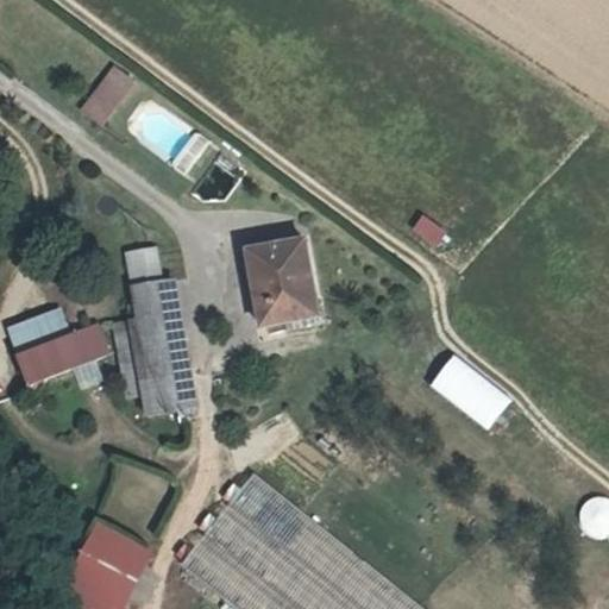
[(136,86),(118,73),(100,98),(119,111),(136,86)]
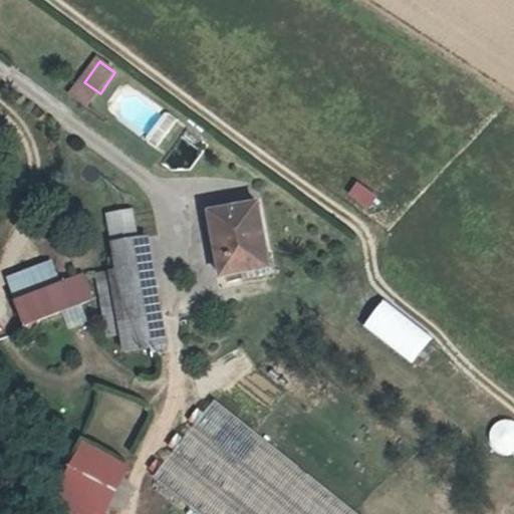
[(100,93),(84,82),(73,99),(88,109),(100,93)]
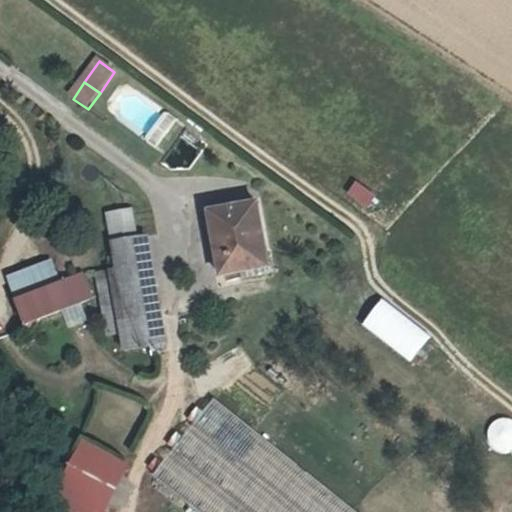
[(363,210),(375,196),(355,180),(343,194),(363,210)]
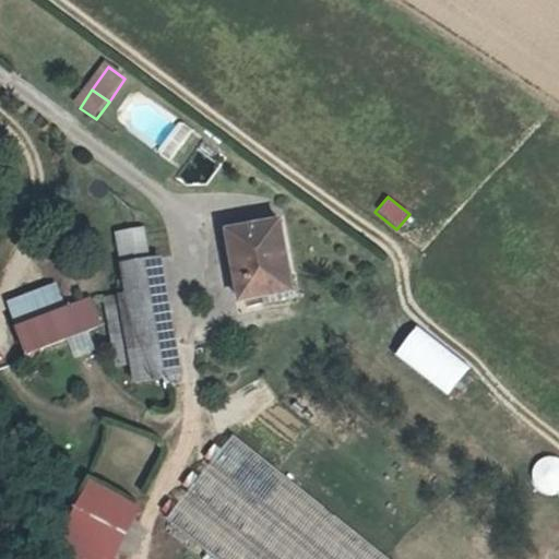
[(116,252),(146,249),(144,224),(113,226),(116,252)]
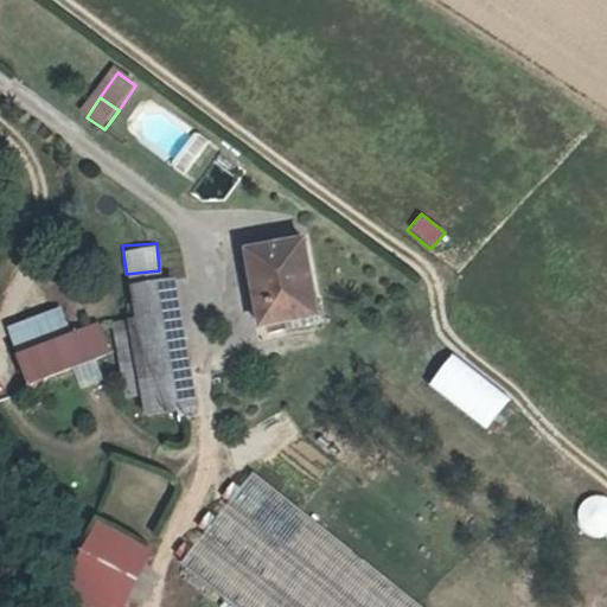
[(317,321),(304,243),(250,250),(264,330),(317,321)]
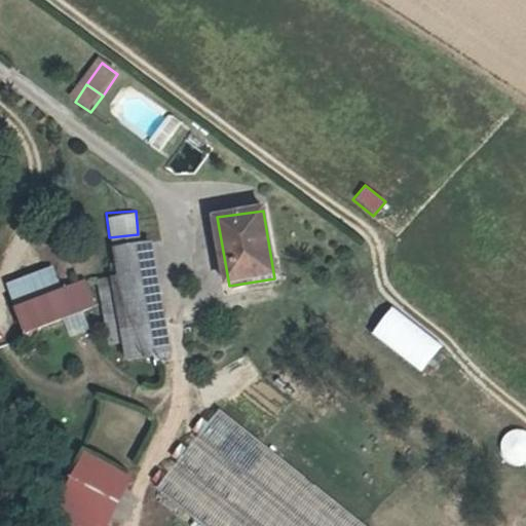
[(113,247),(121,284),(160,277),(152,241),(113,247)]
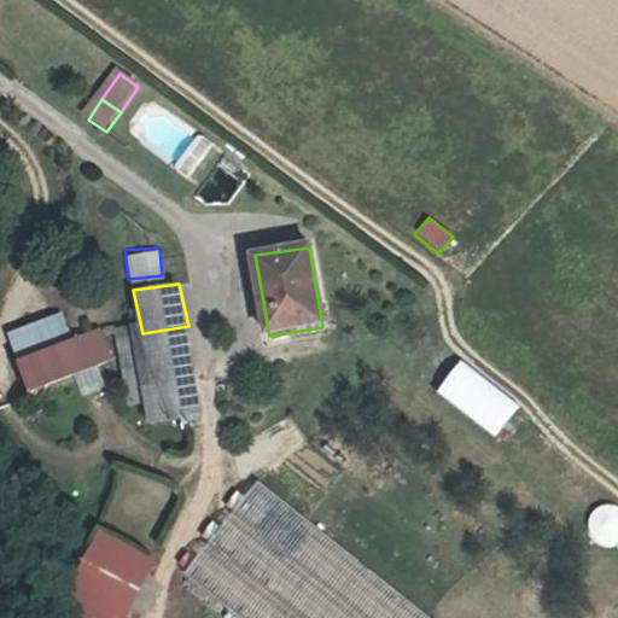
[(70,334),(59,312),(5,333),(27,391),(112,361),(100,326),(70,334)]
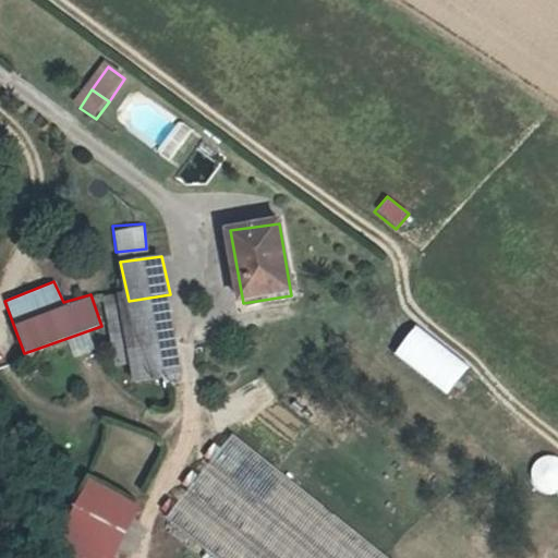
[(180,343),(170,294),(129,301),(134,351),(180,343)]
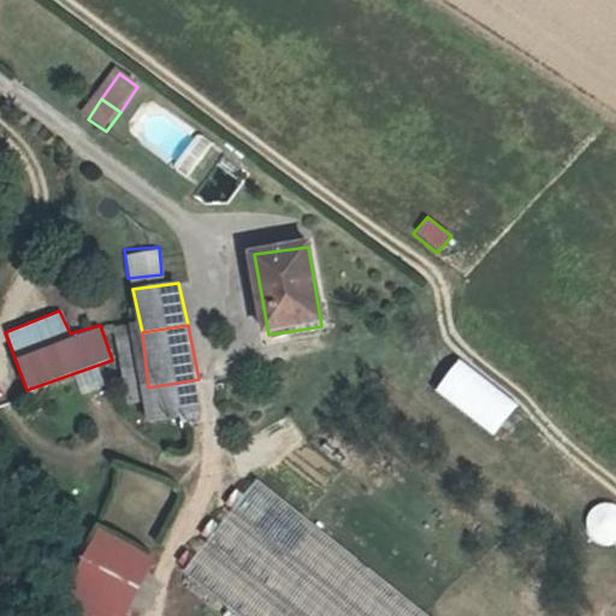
[(431,390),(492,437),(517,404),(457,357),(431,390)]
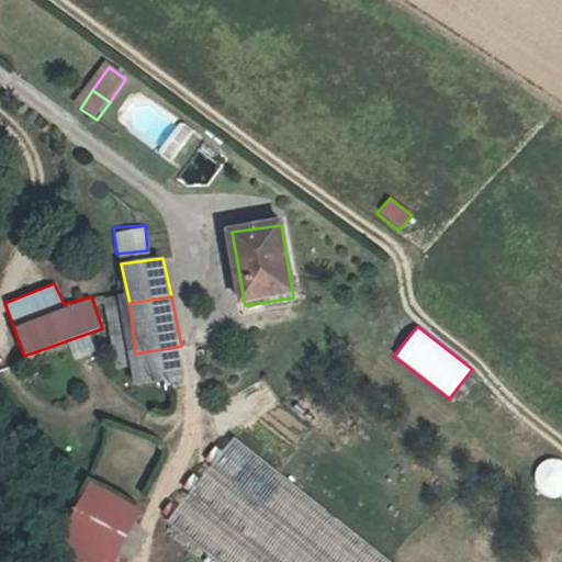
[(184,364),(181,346),(135,353),(142,388),(183,381),(180,368),(184,364)]
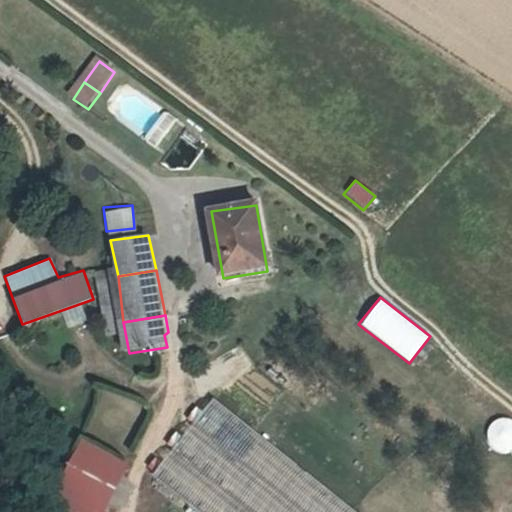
[(511,417),(485,421),(490,453),(511,449),(511,417)]
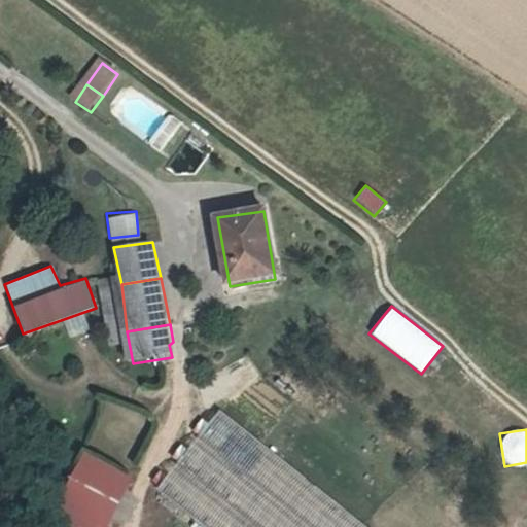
[(172,526),(342,526),(219,434),(157,516),(172,526)]
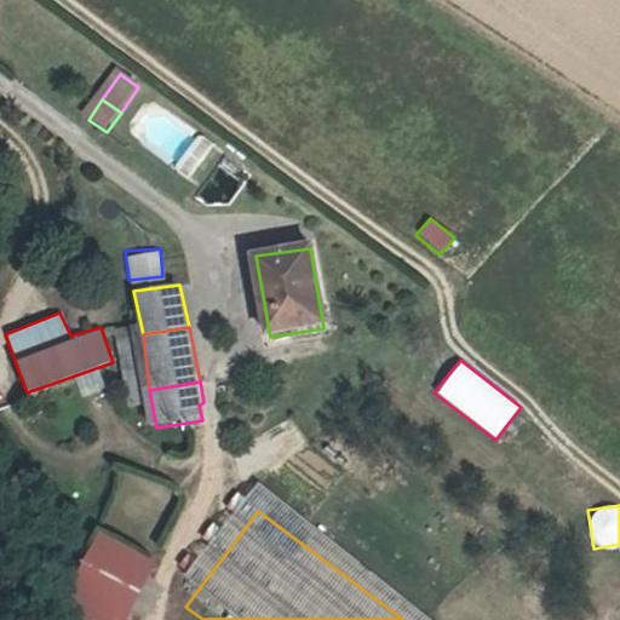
[(124,619),(155,557),(98,527),(50,619),(124,619)]
